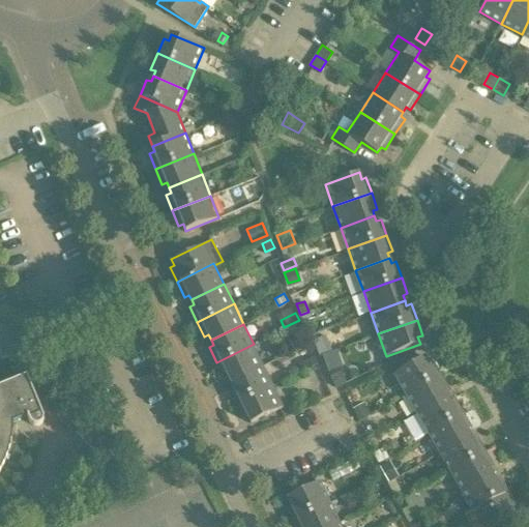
[(324,334),(314,339),(320,353),(329,349),(324,334)]
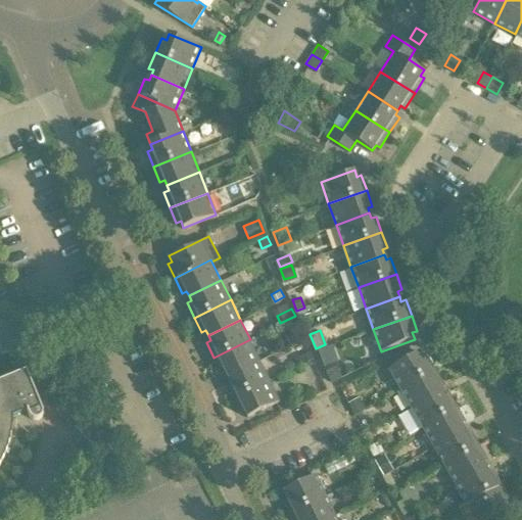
[(250,339),(214,358),(221,372),(226,370),(228,375),(259,360),(250,339)]
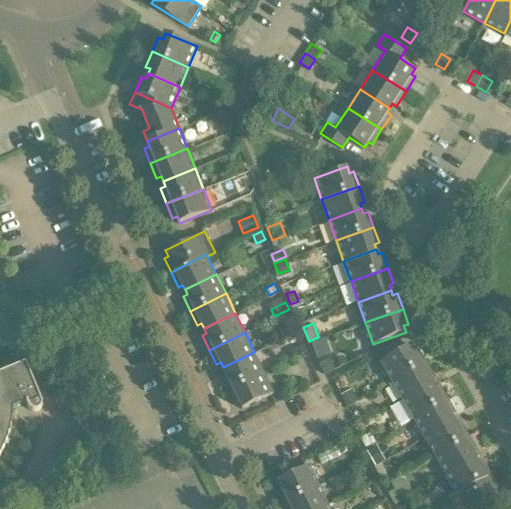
[(304,341),(290,348),(294,355),(307,348),(304,341)]
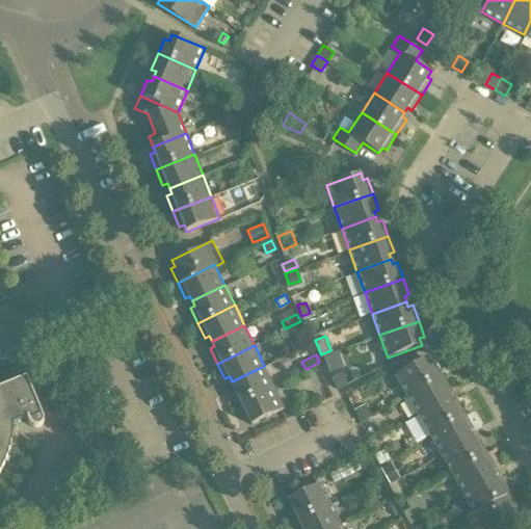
[(407,395),(443,374),(434,360),(430,363),(427,356),(396,374),(407,395)]
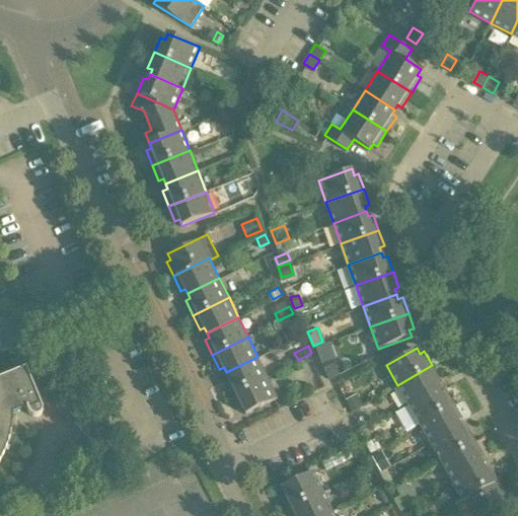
[(257,357),(226,372),(228,377),(224,379),(231,394),(268,376),(257,357)]
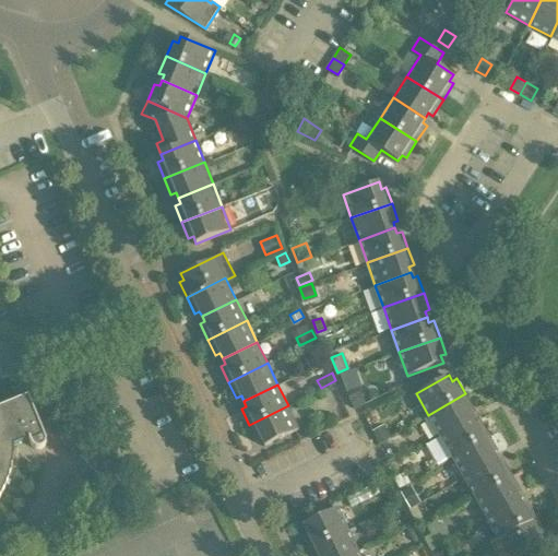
[(361,390),(349,395),(355,407),(367,401),(361,390)]
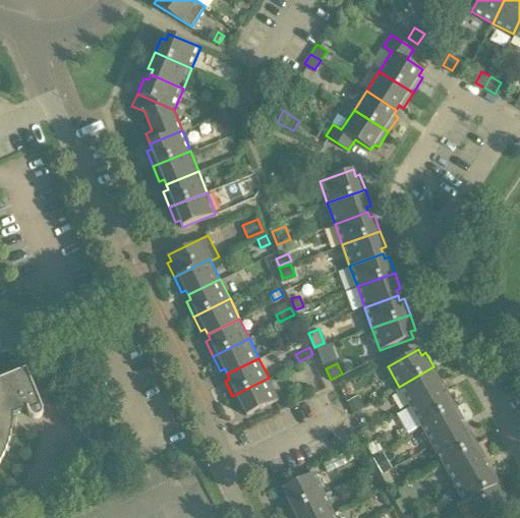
[(443,381),(434,366),(399,387),(410,406),(441,389),(438,384),(443,381)]
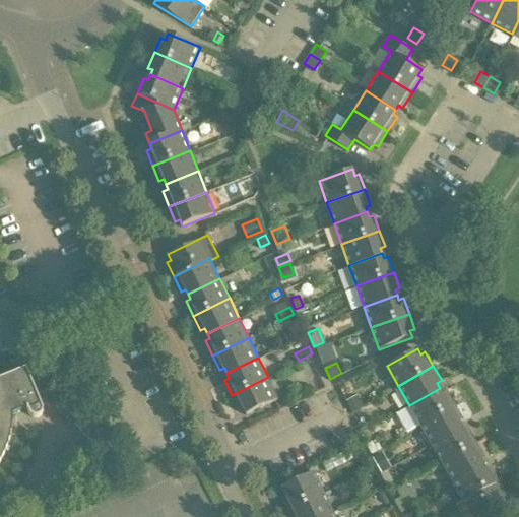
[(7,446),(10,438),(13,422),(13,412),(27,407),(29,412),(30,413),(30,414),(33,415),(34,416),(35,416),(37,416),(39,415),(40,415),(41,414),(42,413),(43,412),(43,410),(44,410),(44,408),(44,407),(43,406),(26,367),(0,377),(0,460),(0,461),(4,453),(7,446)]
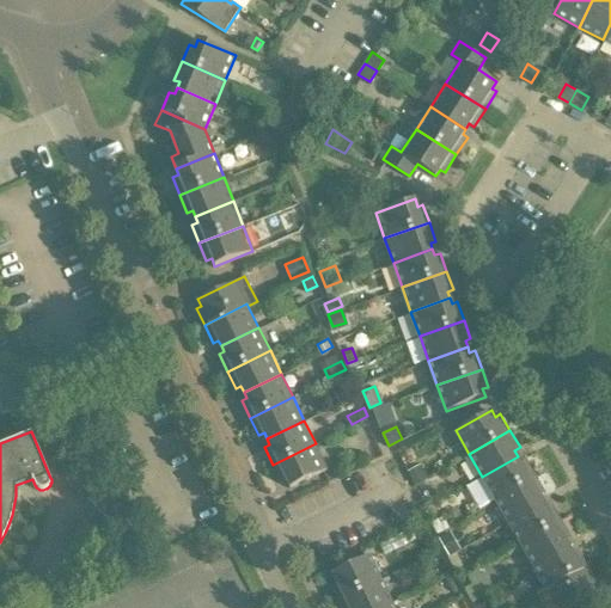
[(316,443),(273,465),(281,481),(287,479),(291,486),(328,468),(316,443)]
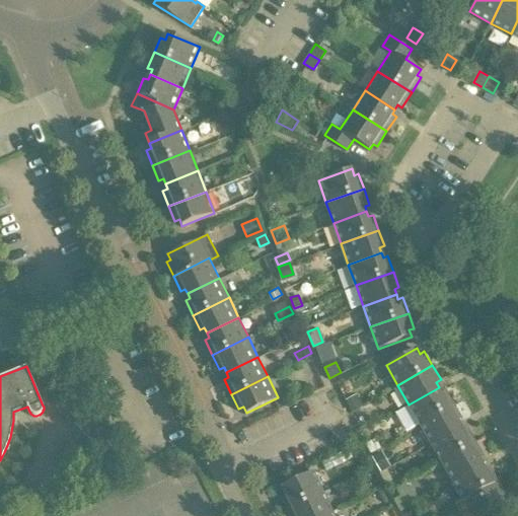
[(408,430),(420,424),(454,403),(446,389),(442,391),(439,387),(409,404),(396,412),(408,430)]
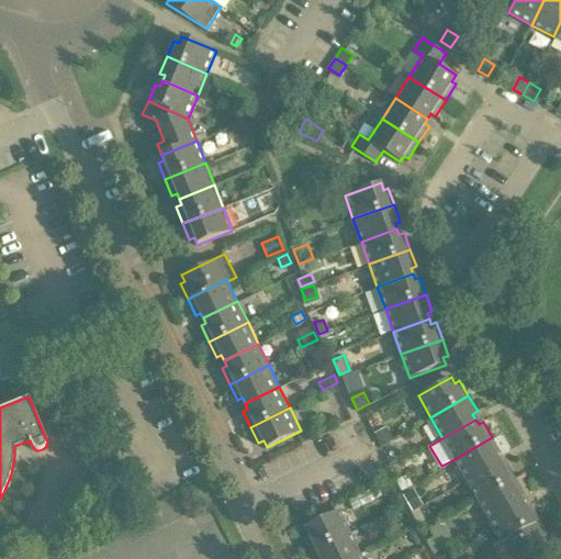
[(386,426),(374,433),(381,445),(393,438),(386,426)]
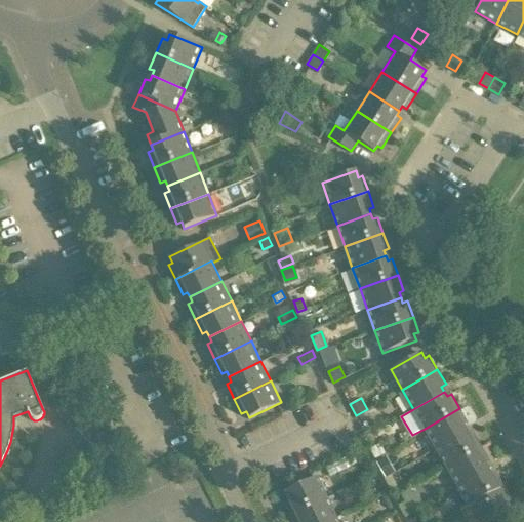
[(468,423),(459,408),(425,429),(435,447),(467,430),(464,425),(468,423)]
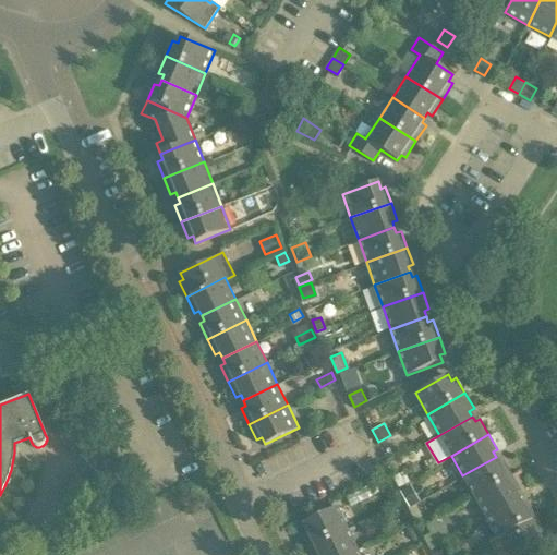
[(498,462),(496,457),(462,475),(474,496),(512,474),(503,459),(498,462)]
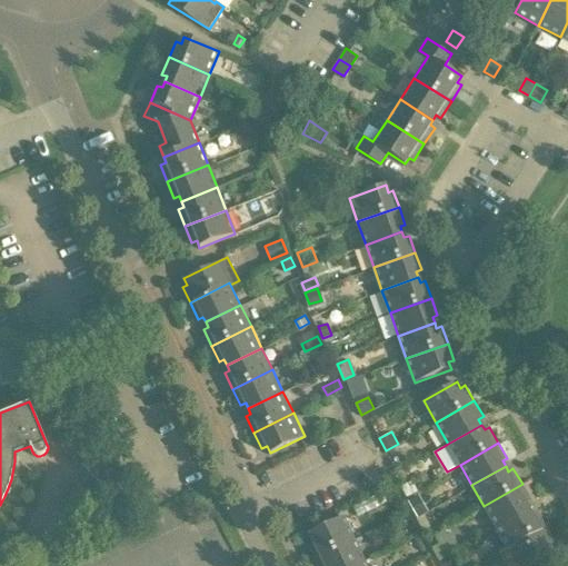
[(401,487),(407,497),(418,492),(412,482),(401,487)]
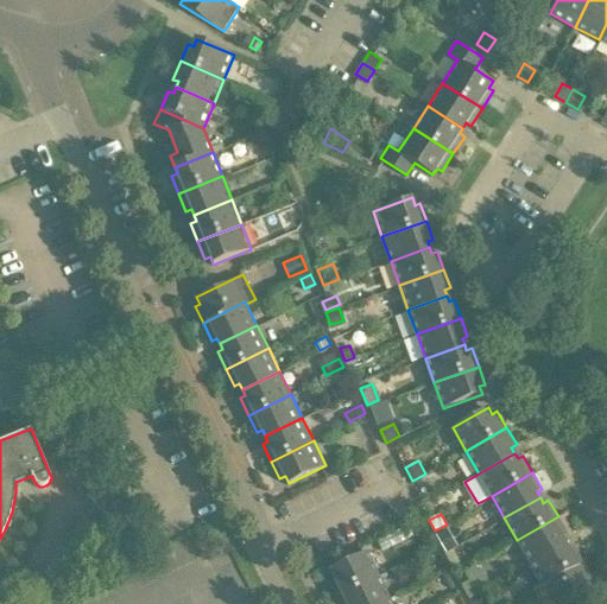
[(568,533),(558,516),(517,540),(530,563),(566,541),(563,536),(568,533)]
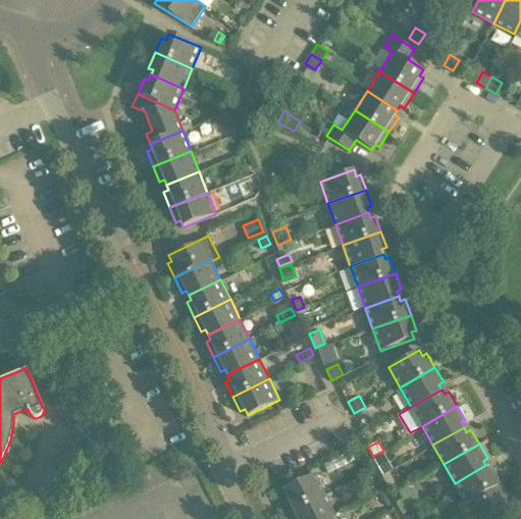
[(394,468),(385,453),(375,458),(383,474),(394,468)]
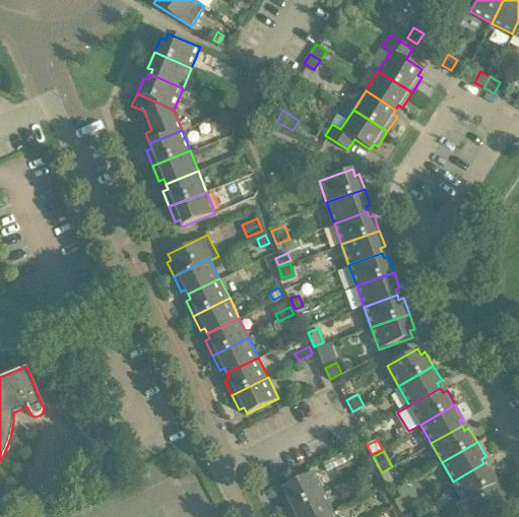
[(483,463),(453,481),(463,499),(499,479),(491,466),(487,468),(483,463)]
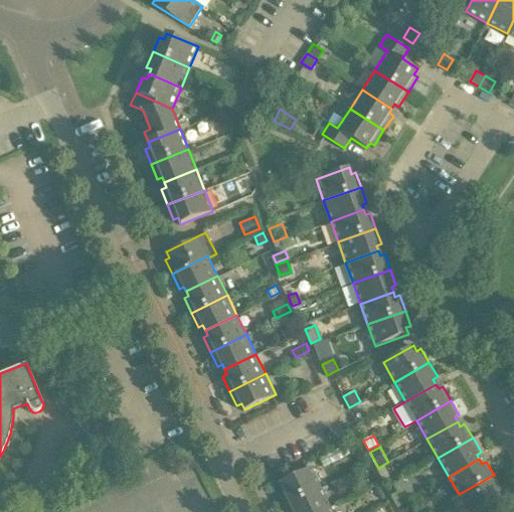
[(285,505),(321,488),(311,467),(280,482),(282,488),(278,490),(285,505)]
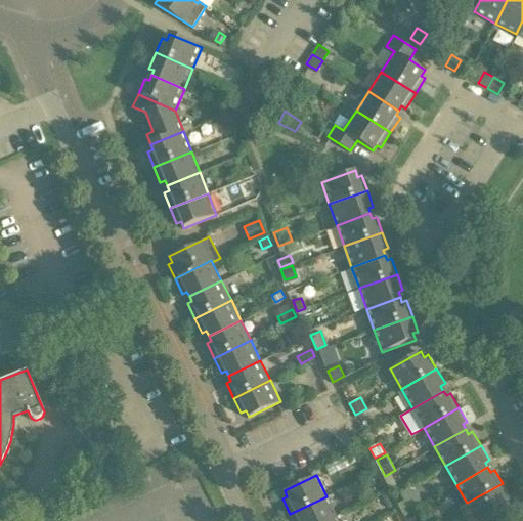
[(503,483),(467,503),(460,508),(467,520),(484,520),(510,507),(507,501),(511,498),(503,483)]
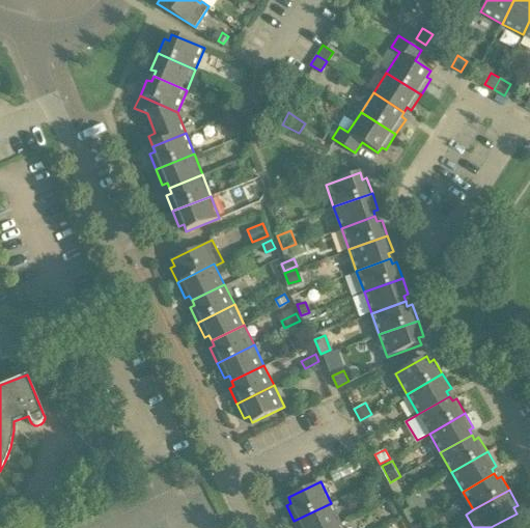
[(331,503),(294,521),(297,527),(329,527),(340,523),(331,503)]
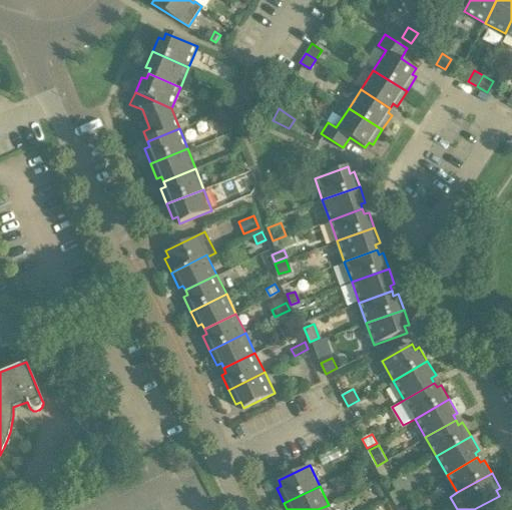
[(399,486),(390,491),(396,503),(406,498),(399,486)]
